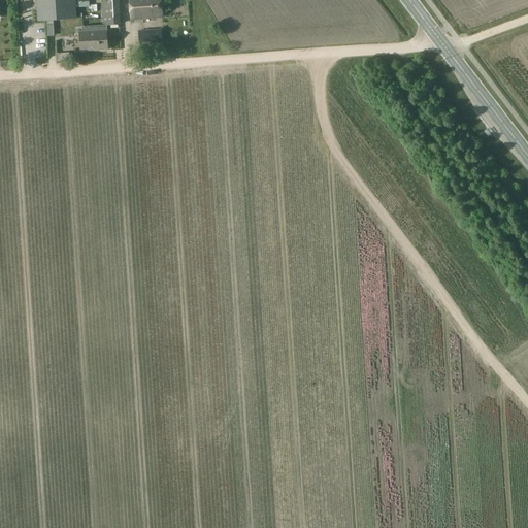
[(37,0),(39,20),(46,20),(54,20),(75,19),(74,8),(89,8),(88,0),(37,0)]
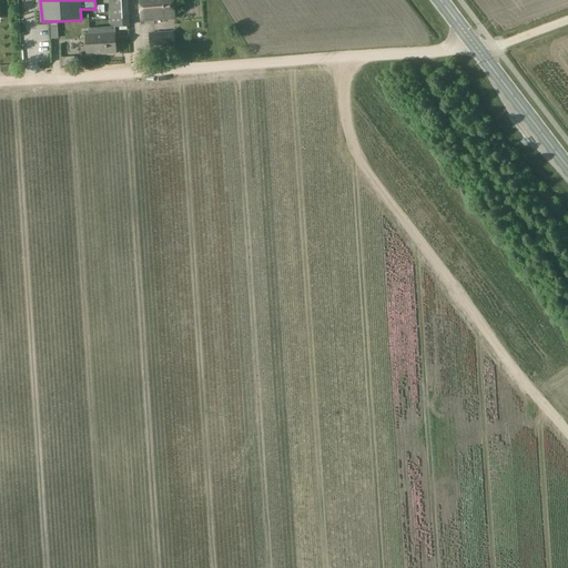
[(109,0),(111,27),(111,28),(115,28),(130,27),(128,0),(109,0)]
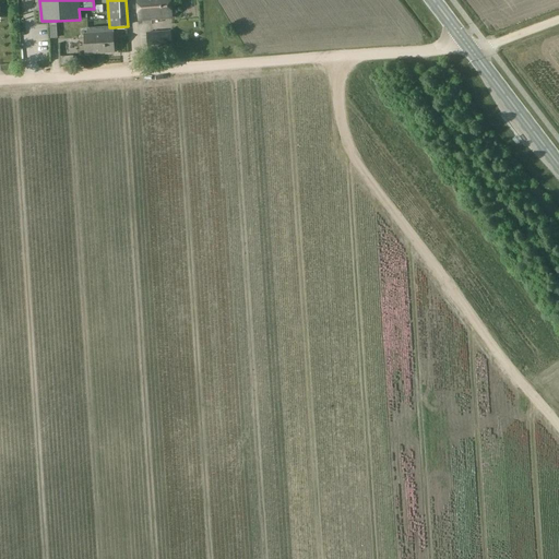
[(170,0),(138,0),(140,21),(171,19),(170,0)]
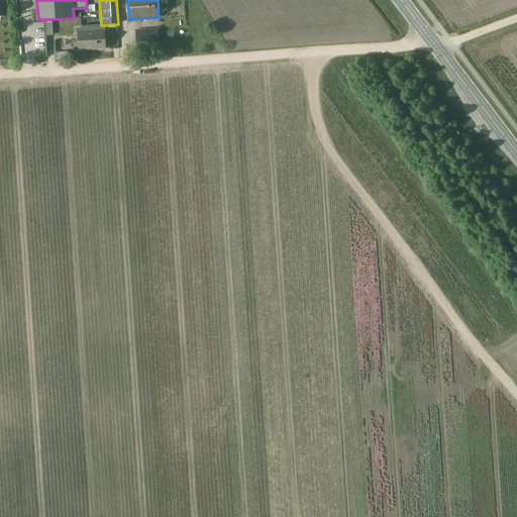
[(81,32),(78,33),(80,50),(105,48),(105,45),(106,45),(107,45),(107,41),(106,41),(105,41),(104,31),(105,31),(105,25),(101,25),(101,24),(81,26),(81,32)]
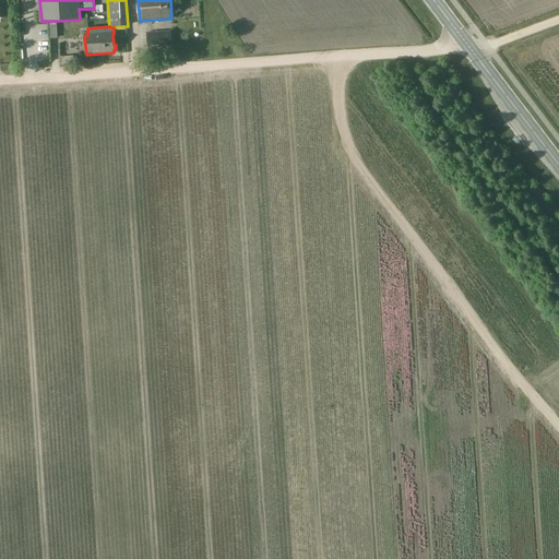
[(168,31),(146,33),(147,47),(171,45),(171,37),(170,31),(168,31)]
